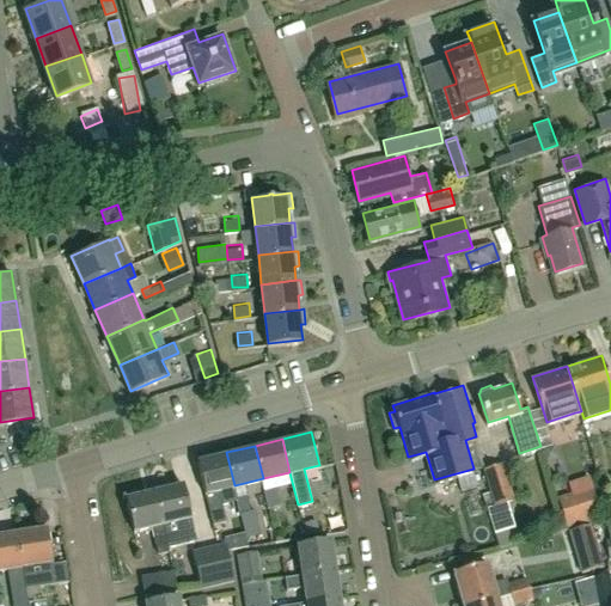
[(234,485),(226,452),(199,459),(213,521),(227,518),(222,501),(237,497),(237,495),(234,485)]
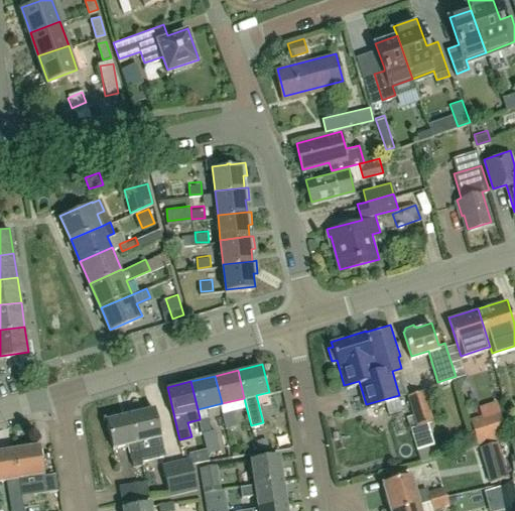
[(423,389),(408,393),(414,413),(417,424),(433,419),(423,389)]
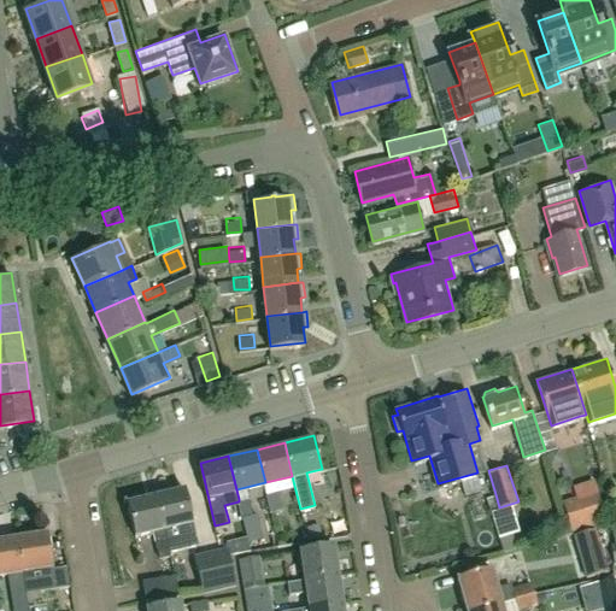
[(186,486),(156,493),(169,548),(198,542),(193,520),(194,520),(186,486)]
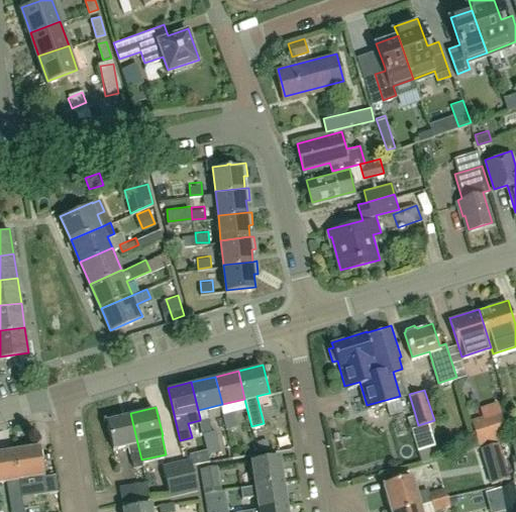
[(235,425),(231,409),(223,411),(226,427),(235,425)]
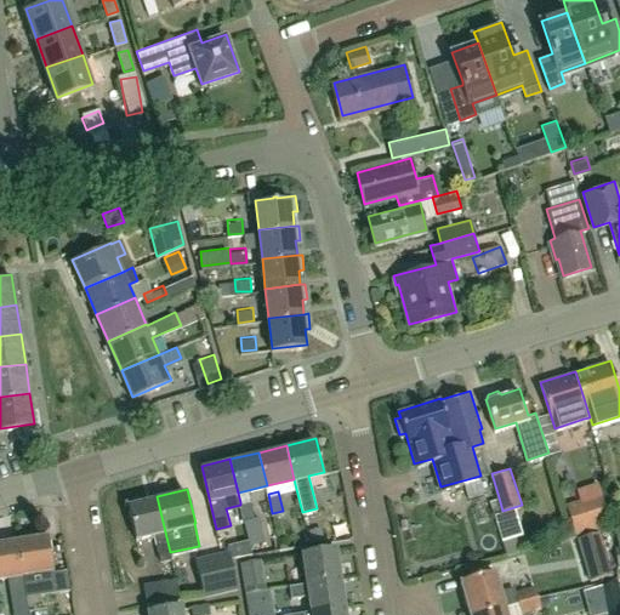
[(575,533),(610,522),(602,491),(566,502),(575,533)]
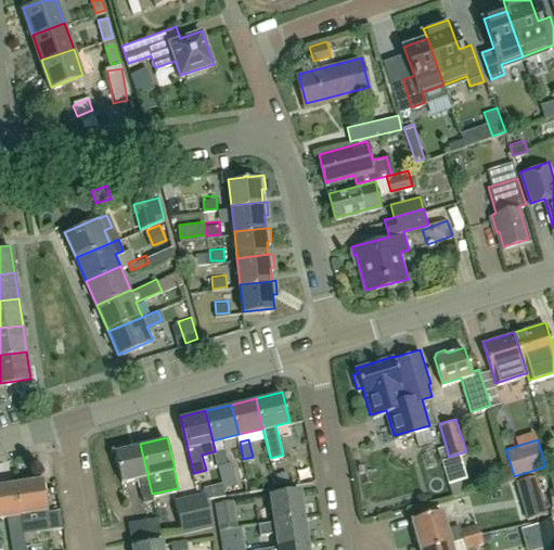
[(126,442),(114,445),(115,450),(123,480),(138,476),(143,500),(153,498),(152,494),(140,444),(127,447),(126,442)]
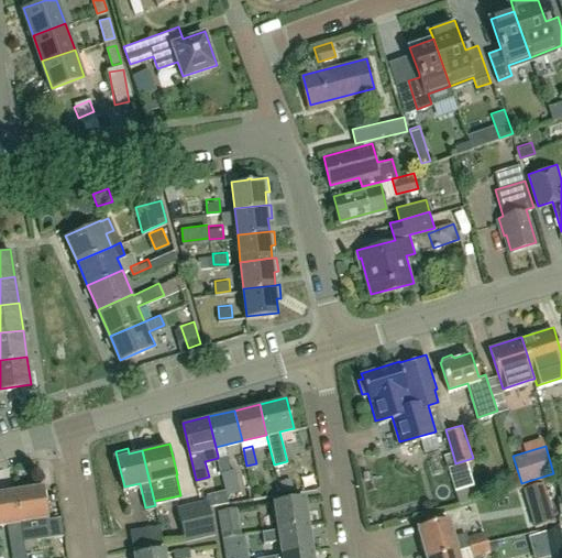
[(452,451),(443,453),(447,466),(455,463),(452,451)]
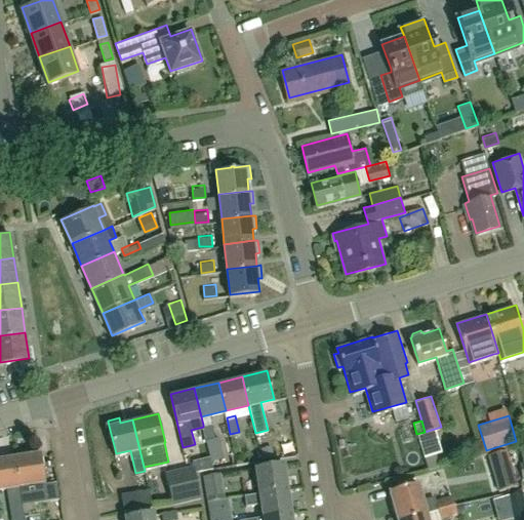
[(203,427),(208,447),(217,445),(211,423),(203,425),(203,427)]
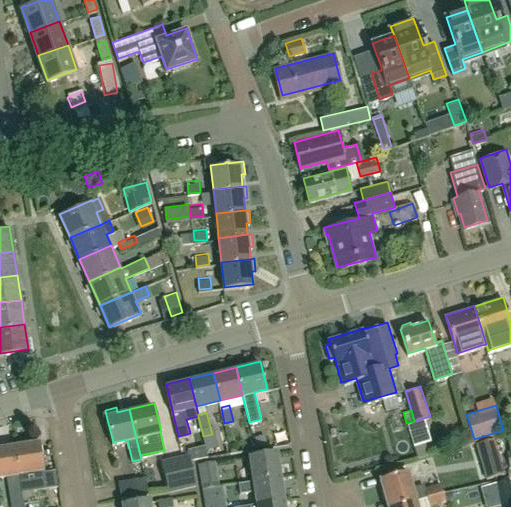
[(264,431),(254,434),(257,444),(266,441),(264,431)]
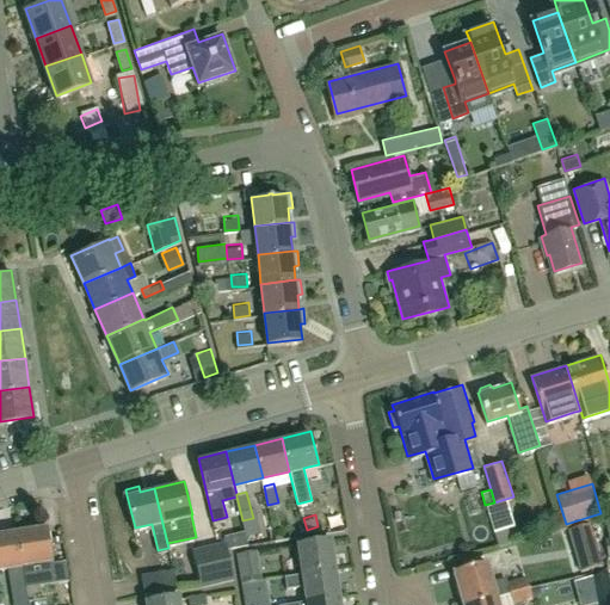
[(595,520),(572,526),(585,568),(607,562),(595,520)]
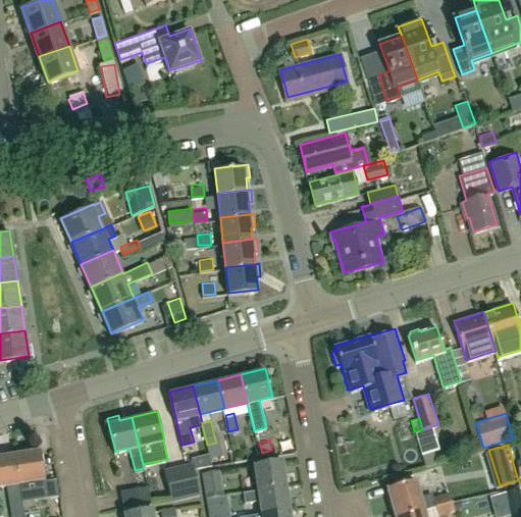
[(15,453),(20,481),(34,479),(38,505),(49,504),(48,502),(49,502),(41,449),(15,453)]
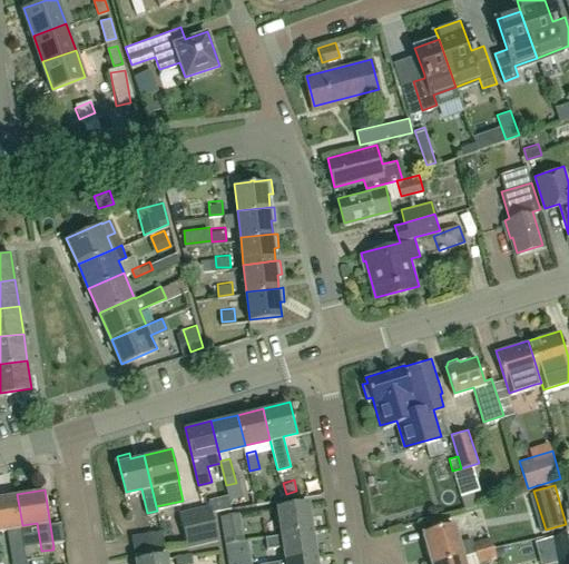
[(0,527),(22,525),(17,494),(0,495),(0,527)]
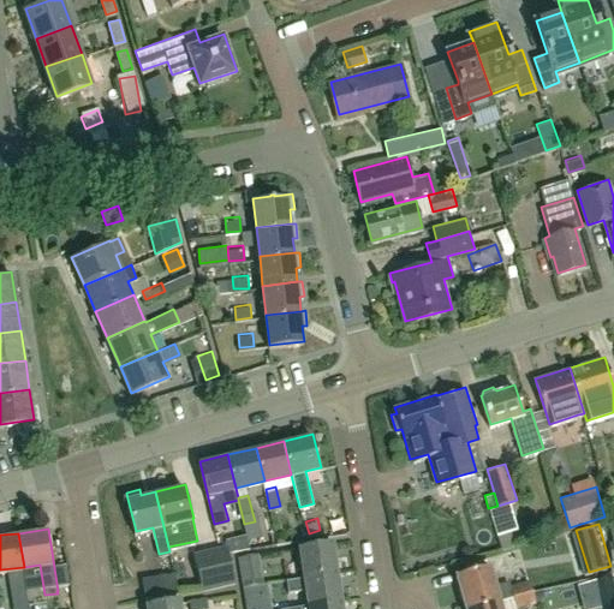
[(304,575),(338,569),(333,541),(299,545),(304,575)]
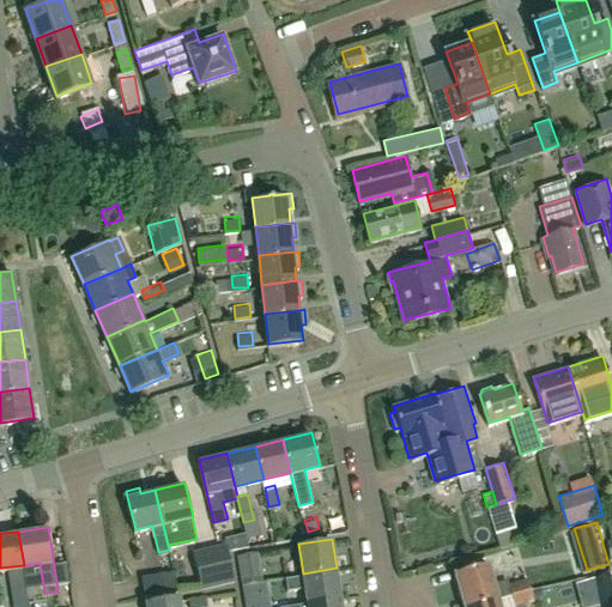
[(210,546),(218,584),(235,581),(226,542),(210,546)]
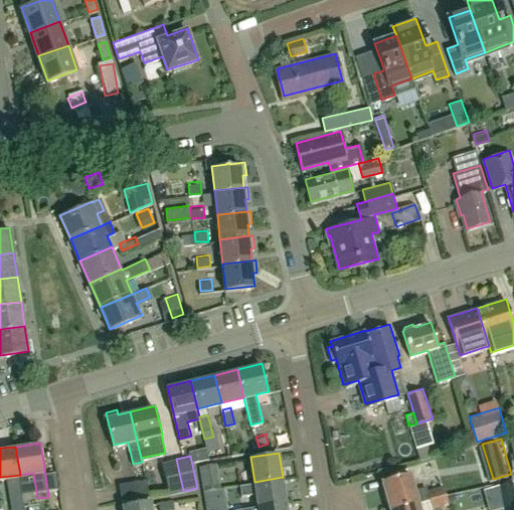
[(183,491),(176,459),(162,462),(169,494),(183,491)]
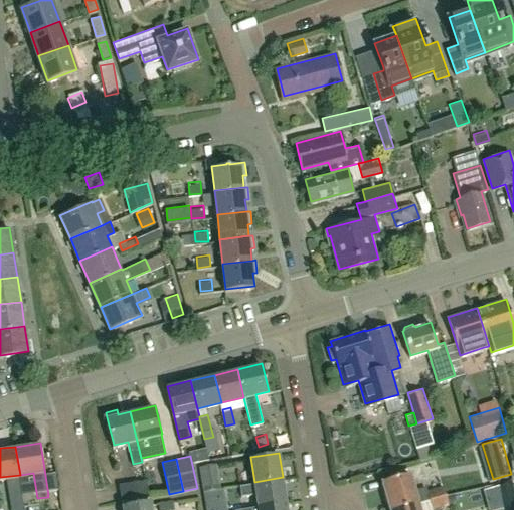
[(199,465),(202,490),(204,490),(220,487),(216,463),(199,465)]
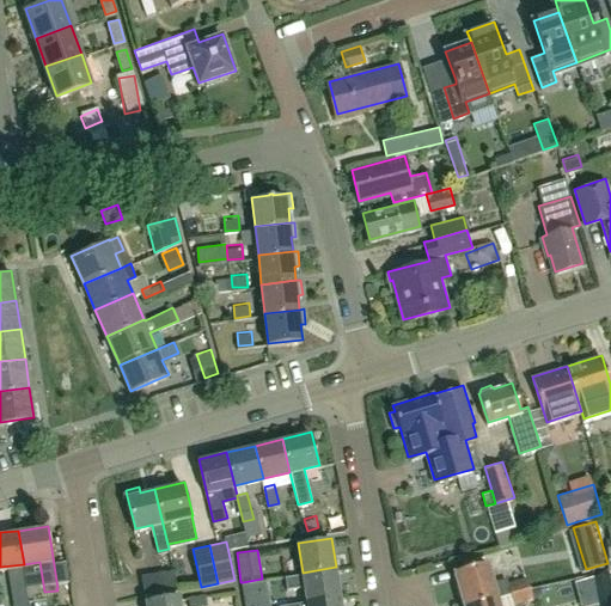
[(464,605),(499,595),(488,561),(453,571),(464,605)]
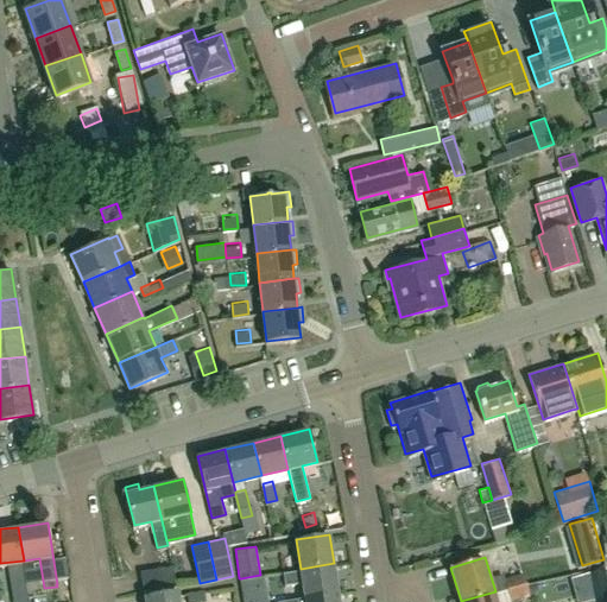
[(531,591),(566,582),(558,559),(525,569),(531,591)]
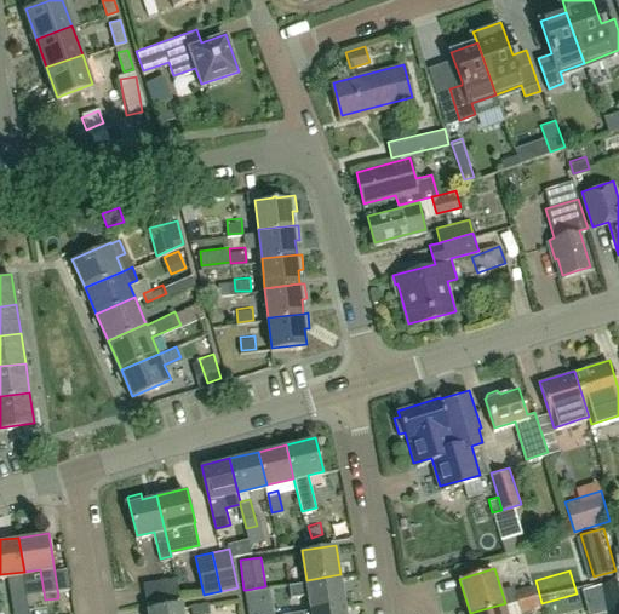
[(344,603),(340,574),(307,580),(288,583),(291,596),(309,592),(310,608),(311,608),(344,603)]
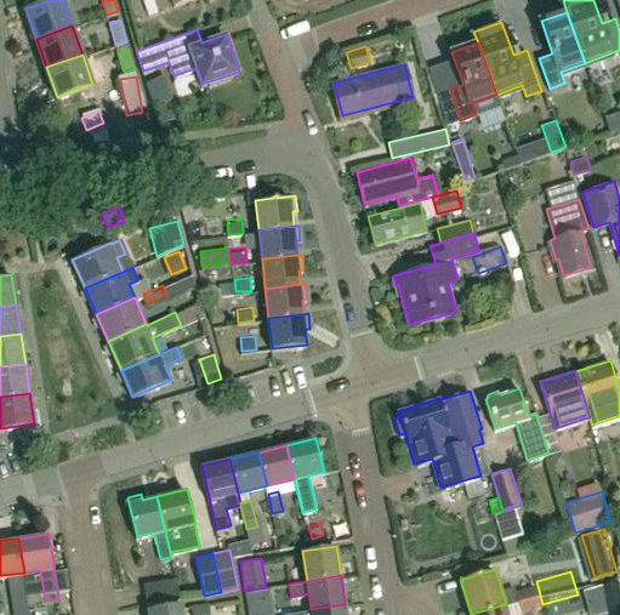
[(176,578),(144,582),(147,603),(178,598),(176,578)]
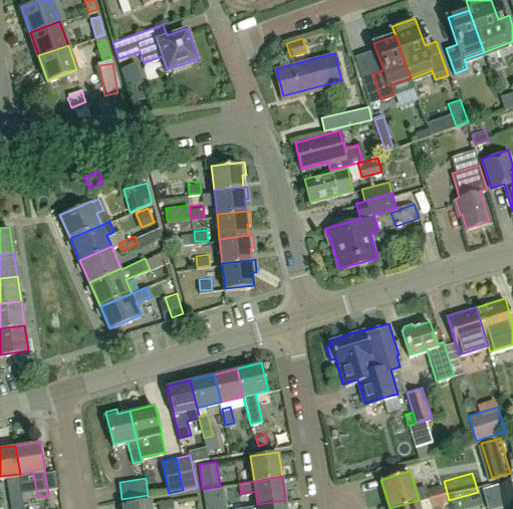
[(497,482),(501,508),(512,508),(512,480),(497,482)]
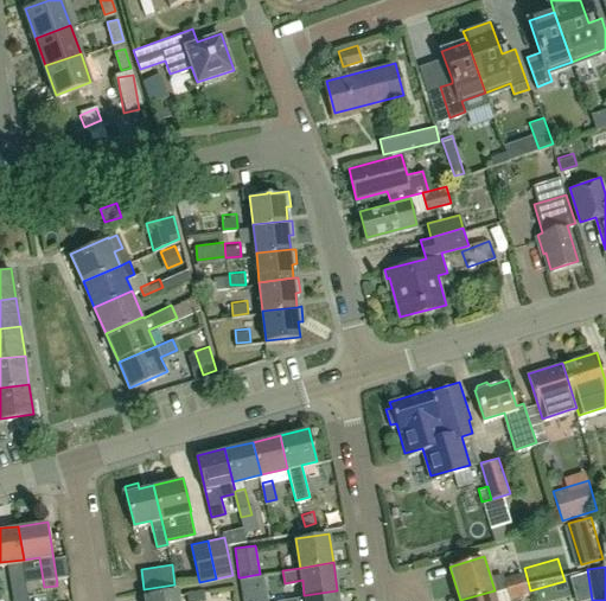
[(523,570),(504,576),(506,587),(527,582),(523,570)]
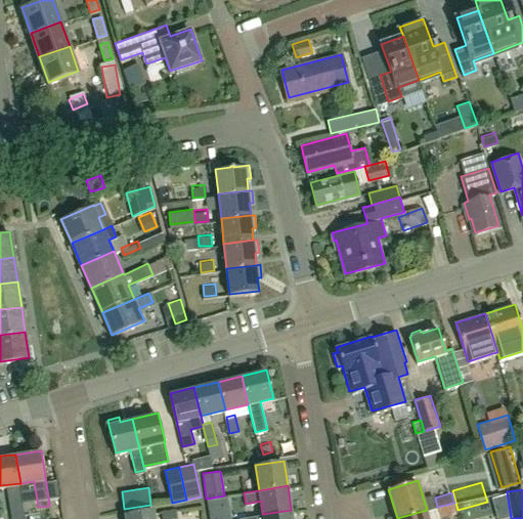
[(224,495),(208,499),(209,506),(227,503),(226,495),(224,495)]
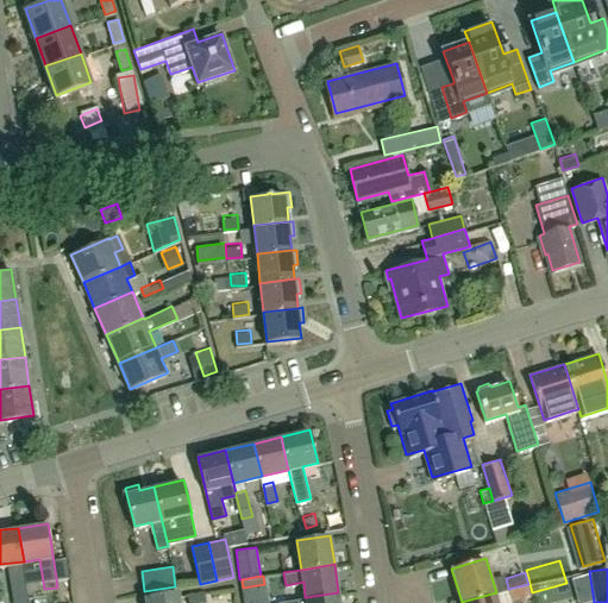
[(528,584),(508,589),(511,598),(531,594),(528,584)]
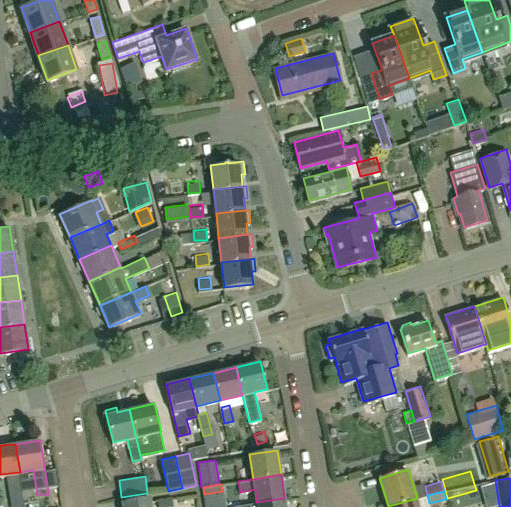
[(159,506),(173,505),(172,495),(157,497),(159,506)]
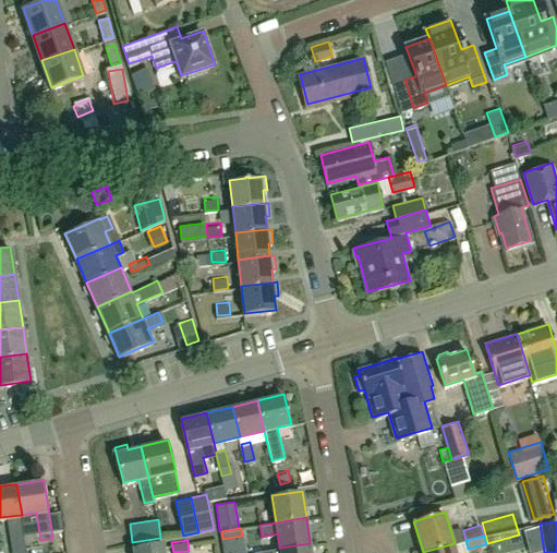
[(134,552),(165,552),(164,542),(133,547),(134,552)]
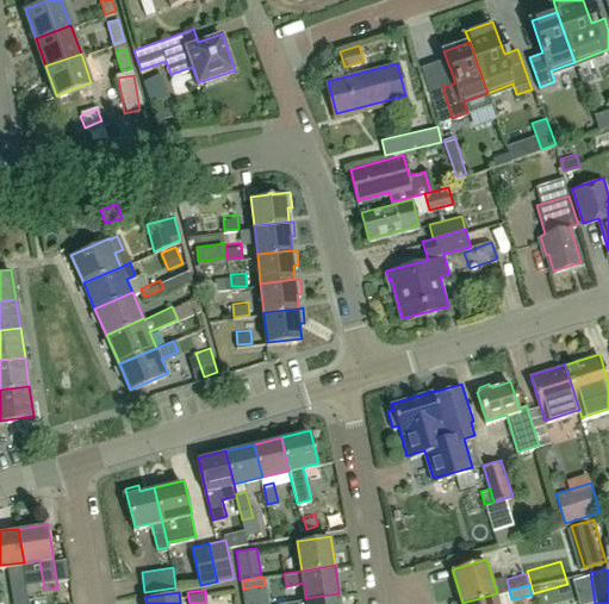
[(570,603),(570,592),(545,595),(545,603),(570,603)]
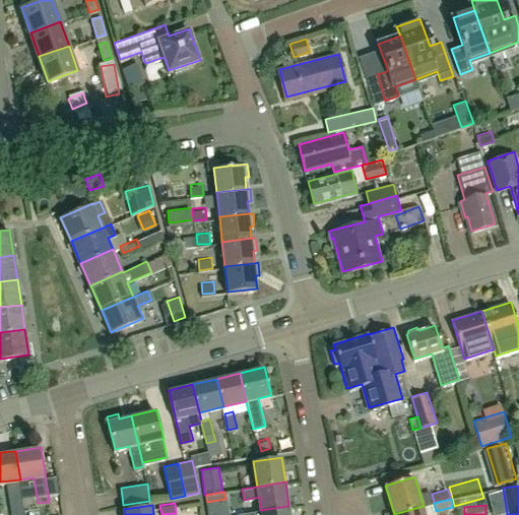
[(261,510),(260,510),(238,514),(289,514),(288,506),(261,510)]
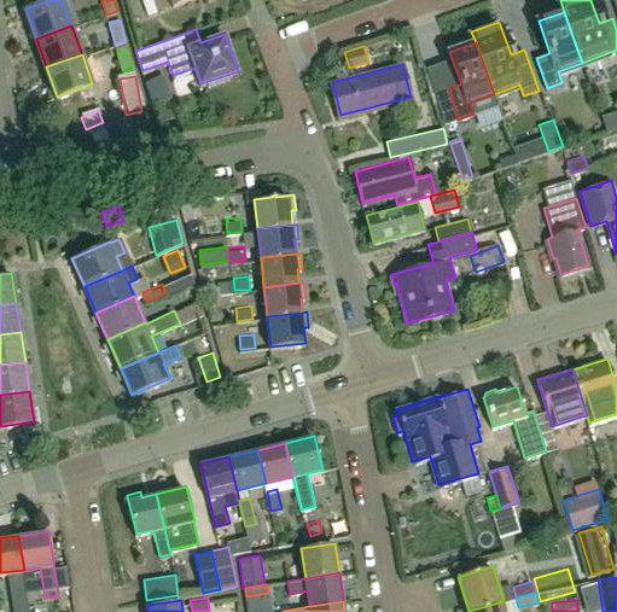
[(506,611),(504,601),(469,611),(467,611),(506,611)]
